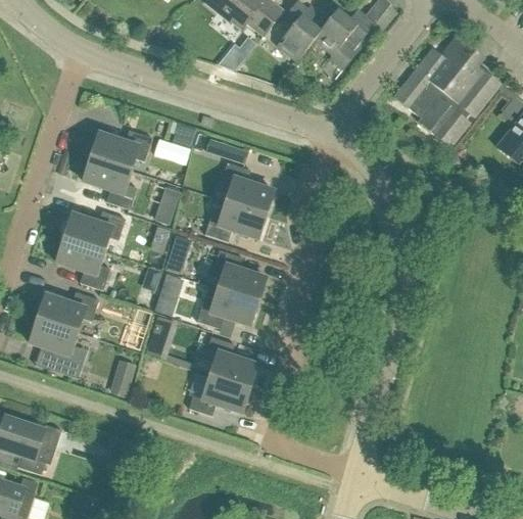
[(228,20),(230,19),(241,29),(244,25),(260,38),(285,7),(275,0),(208,0),(206,3),(228,20)]
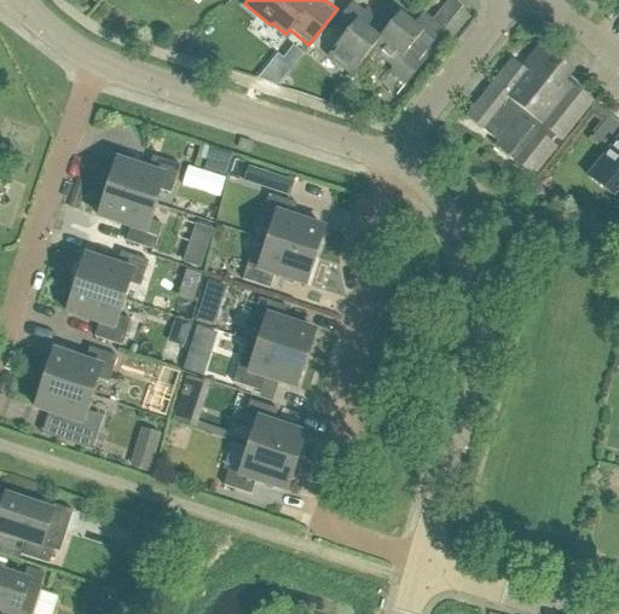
[(351,71),(370,47),(380,36),(365,24),(375,12),(359,0),(350,0),(331,23),(343,33),(328,53),(351,71)]
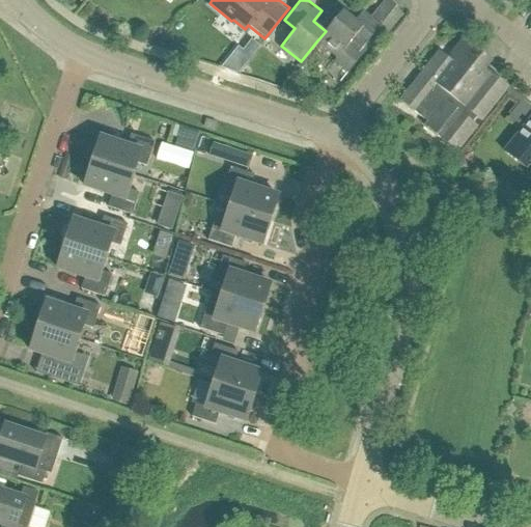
[(343,9),(326,31),(317,40),(337,56),(334,59),(348,71),(367,48),(363,45),(381,22),(395,4),(390,0),(383,0),(371,15),(362,7),(354,18),(343,9)]
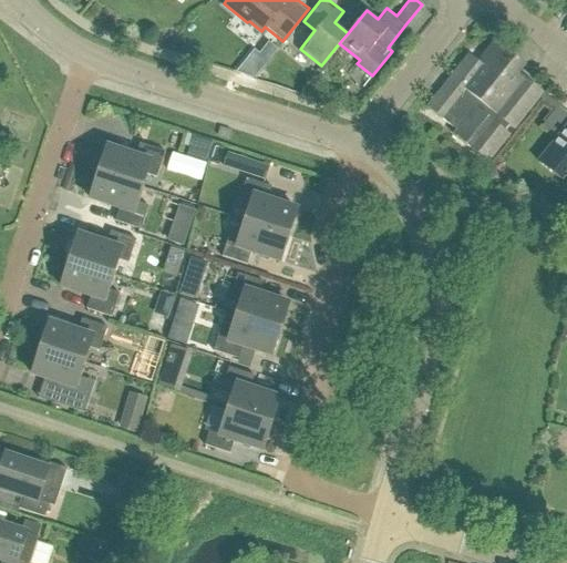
[(525,63),(494,38),(477,59),(470,52),(426,104),(456,128),(453,132),(486,160),(509,132),(504,128),(508,123),(513,126),(543,90),(519,70),(525,63)]
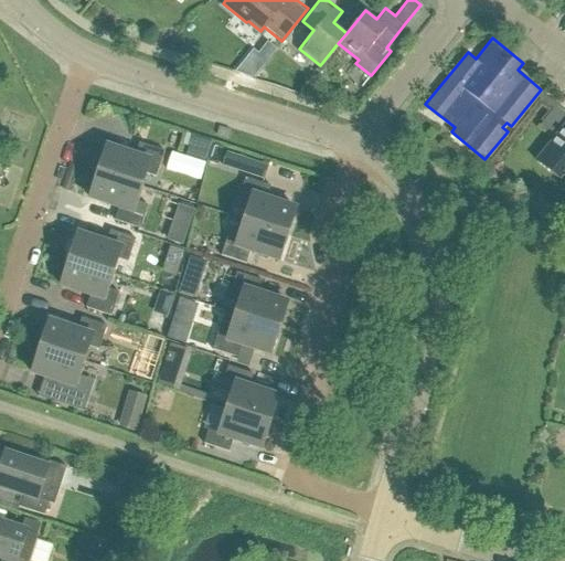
[(564,113),(555,106),(541,124),(555,135),(536,159),(560,177),(564,169),(564,113)]
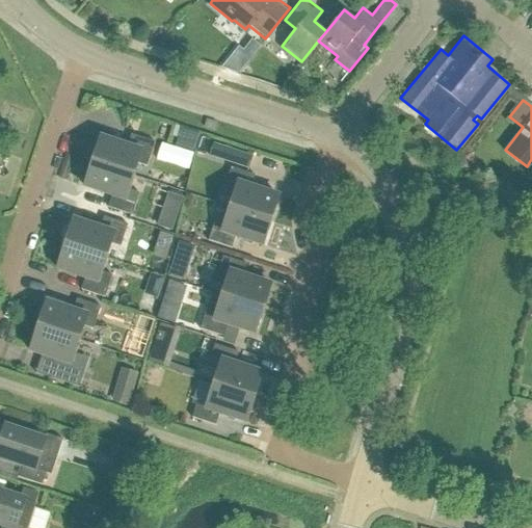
[(196,143),(200,135),(180,129),(177,137),(196,143)]
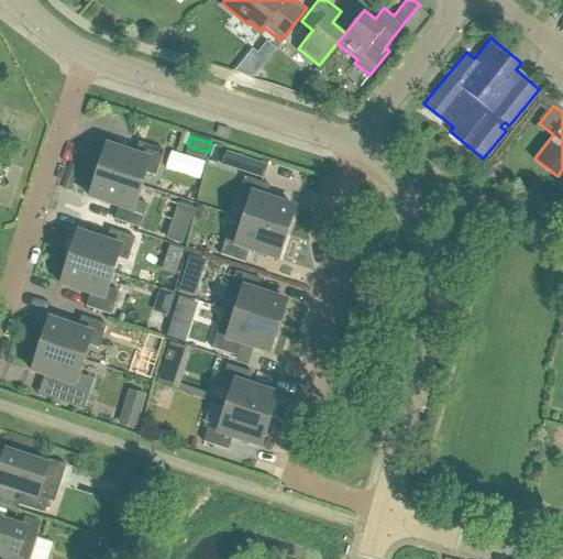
[(97,168),(142,184),(143,183),(142,182),(145,171),(155,173),(164,148),(139,140),(134,152),(106,143),(97,168)]
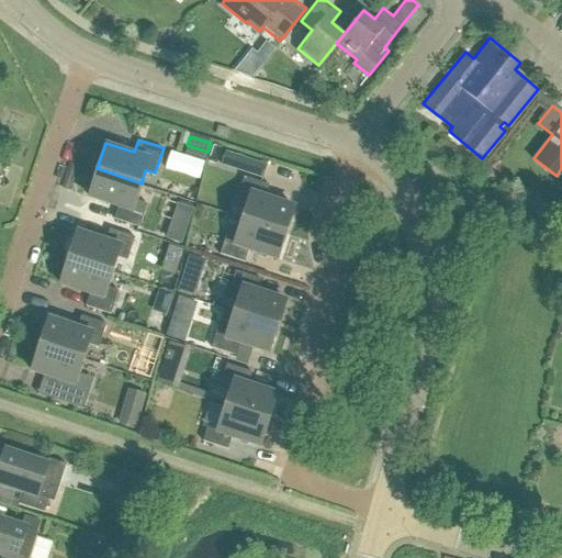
[(221,163),(262,176),(267,163),(225,149),(221,163)]
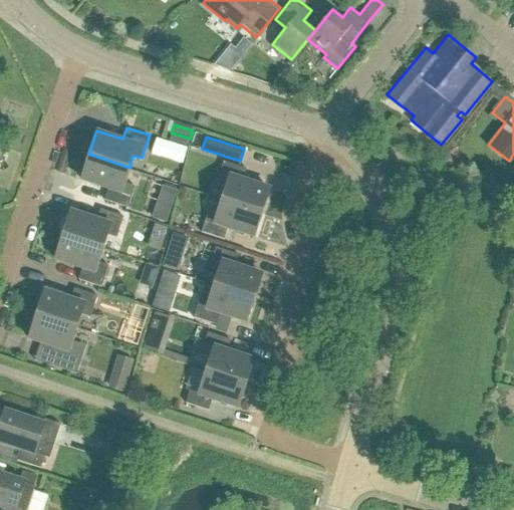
[(130,168),(88,154),(88,155),(89,155),(81,178),(108,186),(104,198),(127,205),(135,184),(125,182),(130,168)]
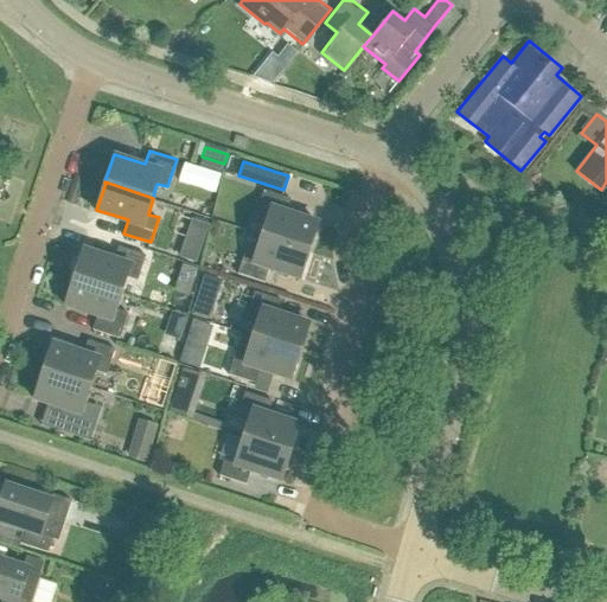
[(260,232),(261,232),(308,249),(318,221),(286,210),(291,197),(263,187),(255,213),(266,217),(260,232)]
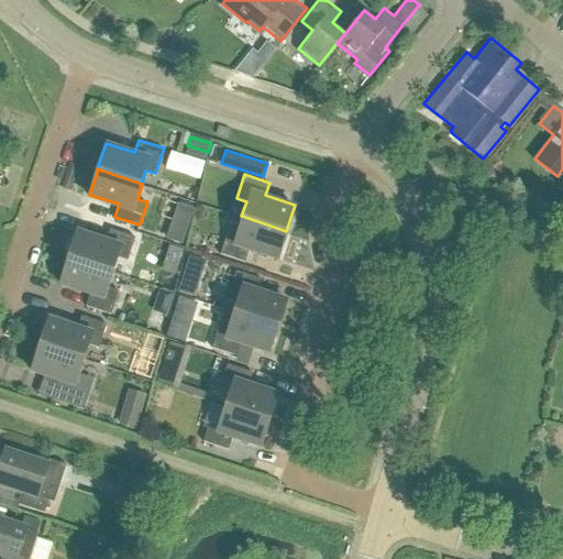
[(188,225),(194,207),(177,201),(172,219),(188,225)]
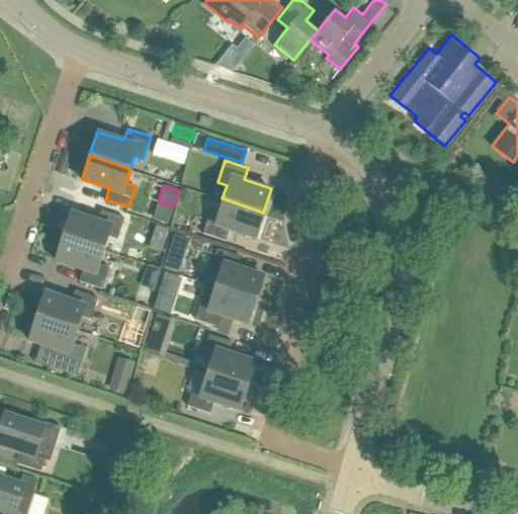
[(263,212),(223,198),(219,211),(209,208),(202,232),(226,239),(230,228),(257,237),(264,212),(263,212)]
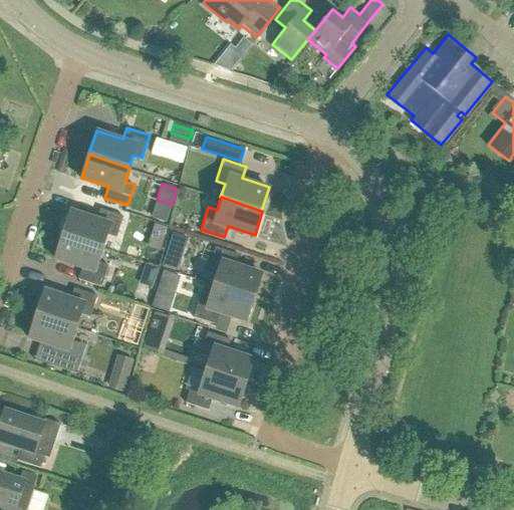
[(62,233),(103,247),(103,246),(102,246),(107,233),(116,236),(123,215),(100,207),(96,219),(69,210),(62,233)]
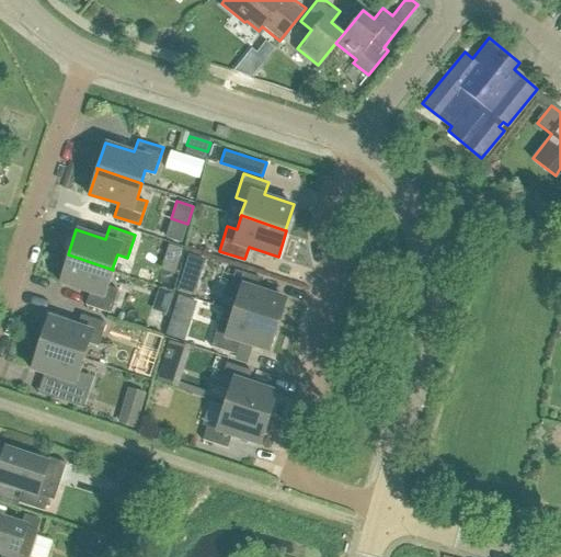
[(178,257),(181,246),(165,242),(162,252),(178,257)]
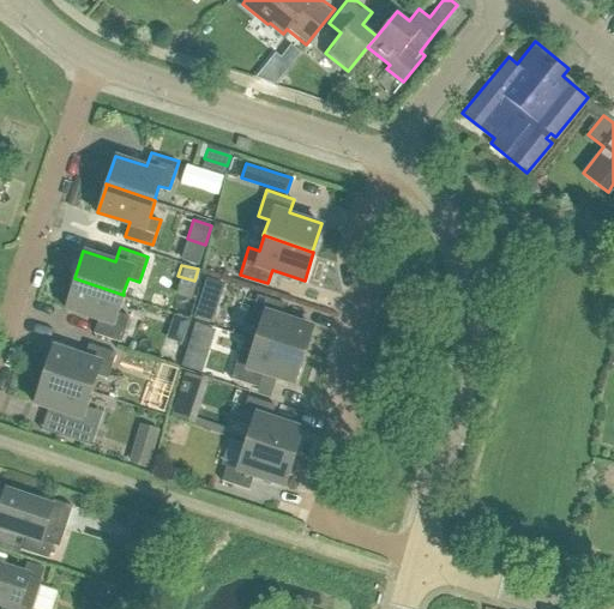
[(119,311),(124,295),(74,278),(73,279),(74,279),(66,307),(98,318),(94,331),(121,341),(130,314),(119,311)]
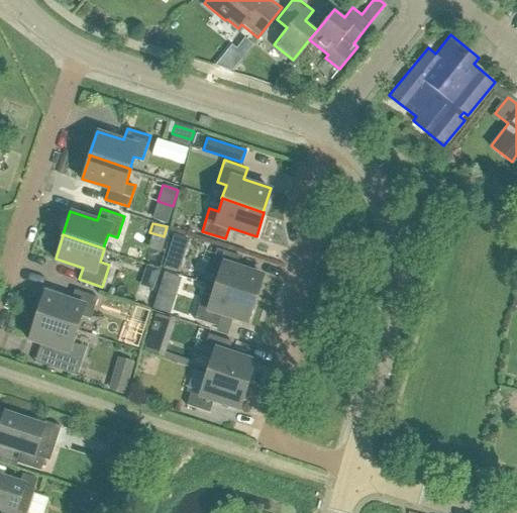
[(219,271),(214,284),(254,298),(263,275),(236,266),(240,254),(217,246),(210,268),(219,271)]
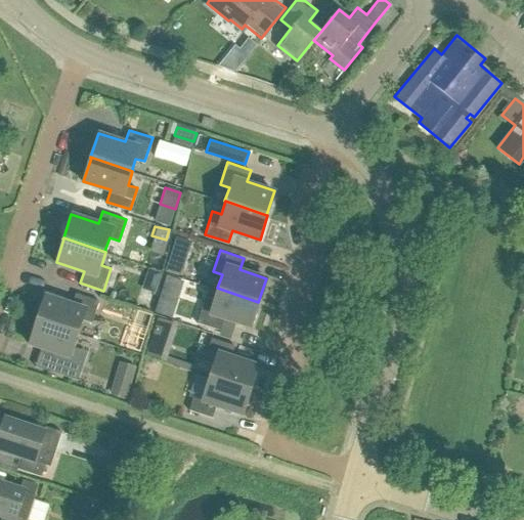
[(181,275),(185,264),(168,259),(165,270),(181,275)]
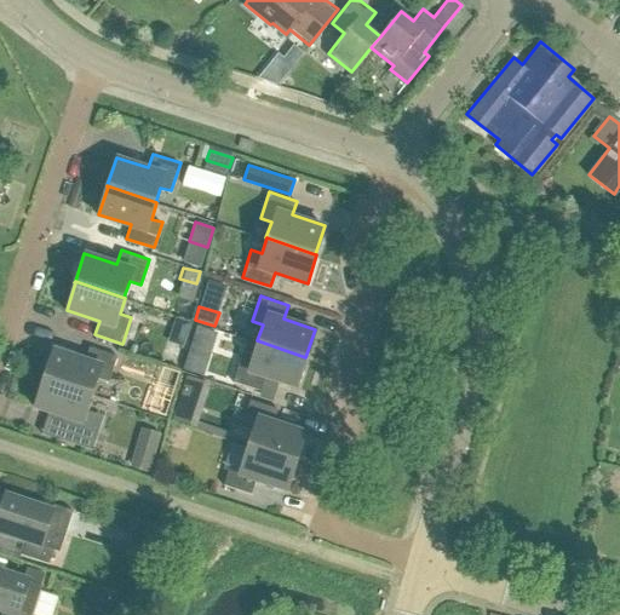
[(217,332),(196,326),(183,369),(202,375),(217,332)]
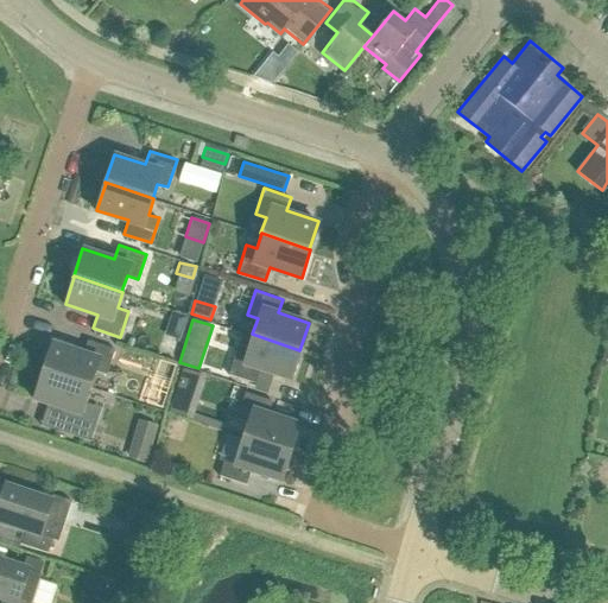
[(242,330),(228,373),(255,381),(260,368),(292,379),(301,350),(299,350),(252,334),(242,330)]
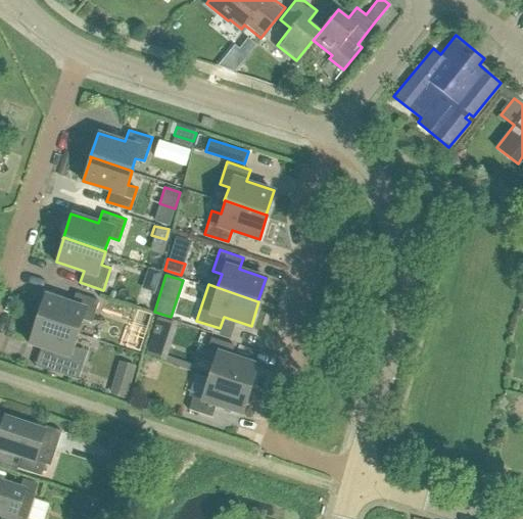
[(44,294),(37,318),(79,332),(79,331),(78,331),(83,318),(92,321),(99,299),(76,291),(72,303),(44,294)]
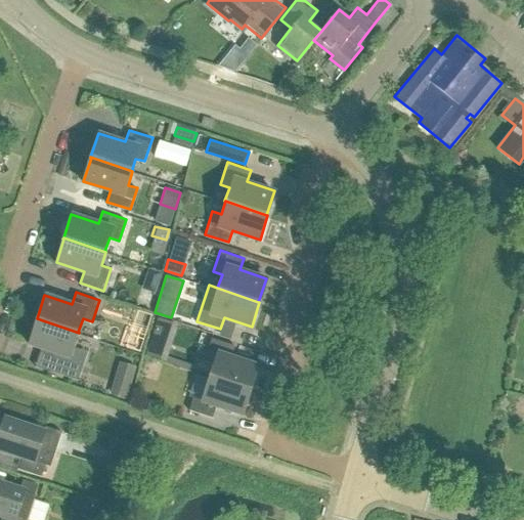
[(71,356),(79,333),(37,318),(36,319),(37,319),(30,343),(56,352),(53,363),(77,372),(81,359),(71,356)]
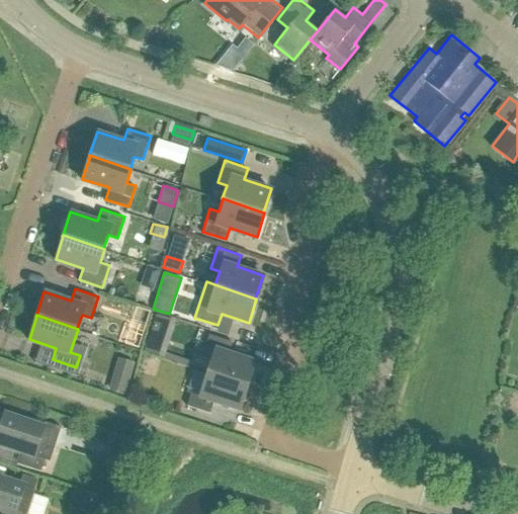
[(124,343),(139,348),(142,336),(127,331),(124,343)]
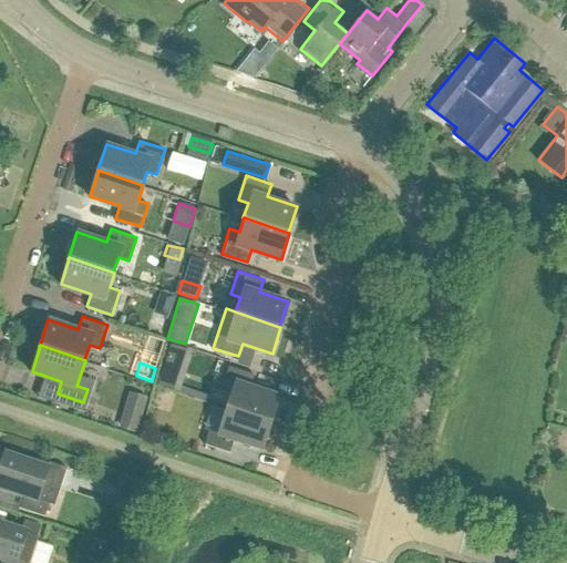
[(226,407),(227,407),(270,421),(279,396),(250,386),(254,372),(228,365),(224,378),(234,381),(226,407)]
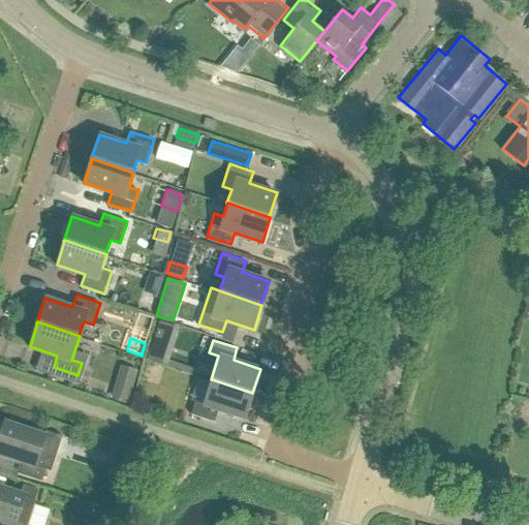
[(0,358),(0,361),(42,374),(49,356),(5,342),(0,358)]
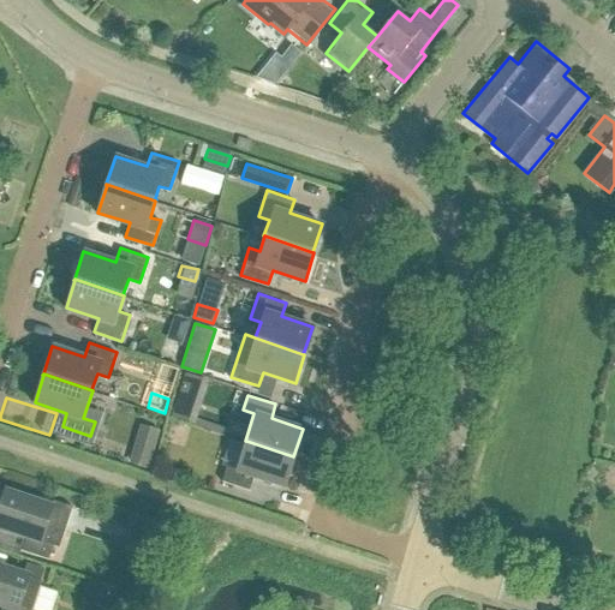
[(143,425),(131,461),(145,466),(157,430),(143,425)]
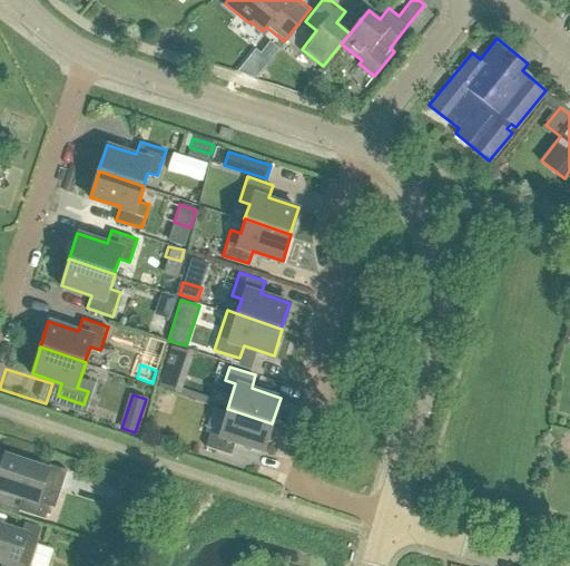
[(273,423),(272,423),(228,409),(219,435),(209,431),(205,445),(231,454),(235,440),(265,450),(273,423)]
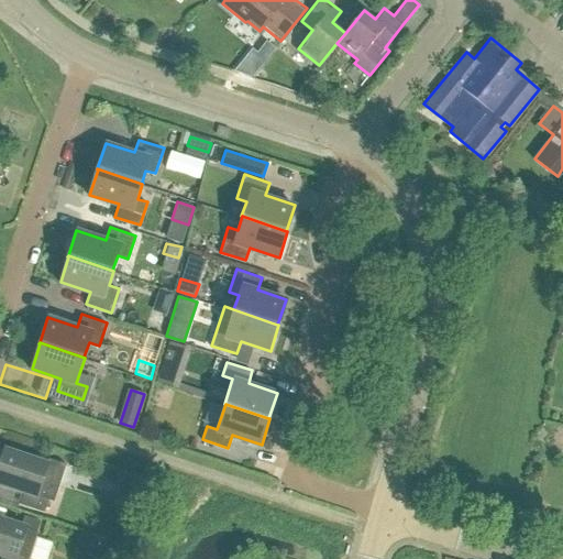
[(48,457),(46,462),(4,449),(0,460),(0,481),(23,490),(19,502),(44,511),(48,499),(54,501),(66,463),(48,457)]
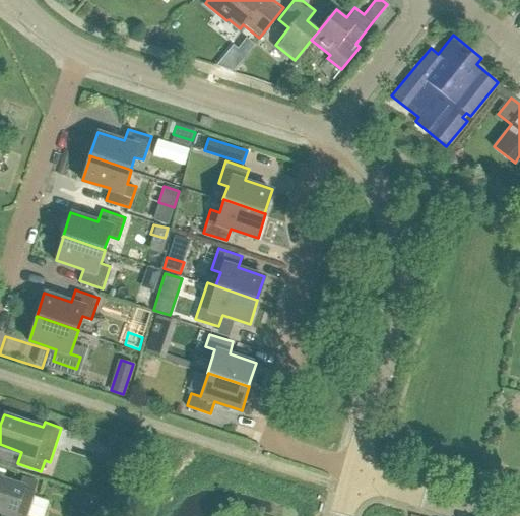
[(100,433),(95,445),(105,448),(109,436),(100,433)]
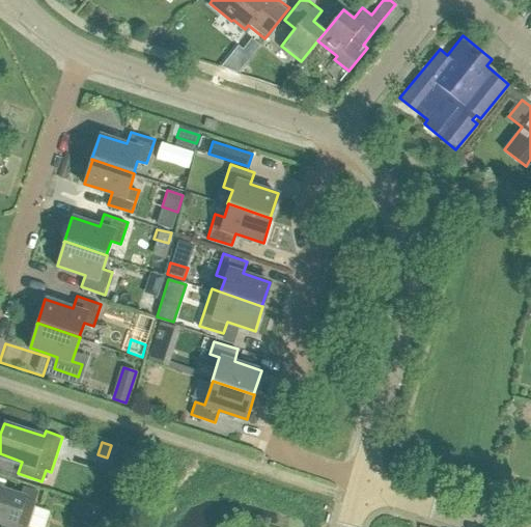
[(0,478),(6,481),(10,468),(0,465),(0,478)]
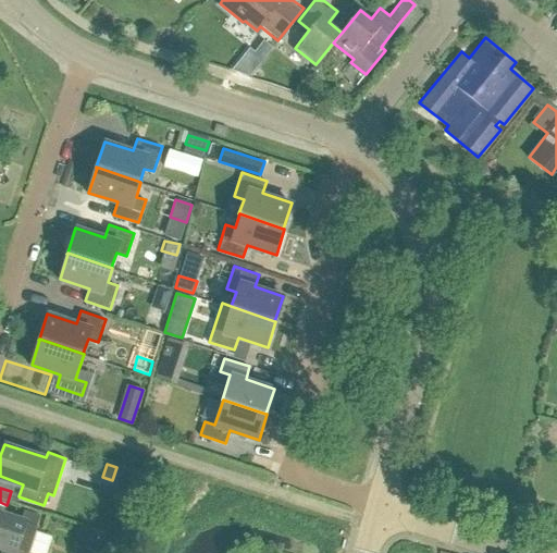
[(0,552),(27,552),(41,513),(23,507),(20,519),(0,512),(0,547),(2,548),(0,552)]
